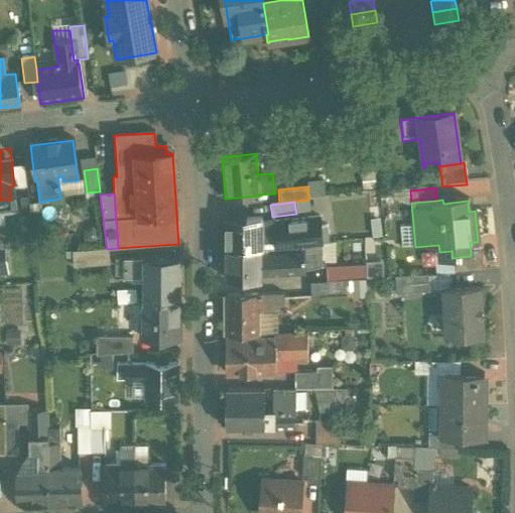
[(317,219),(274,224),(277,224),(277,242),(276,242),(276,249),(301,246),(319,244),(318,228),(317,219)]
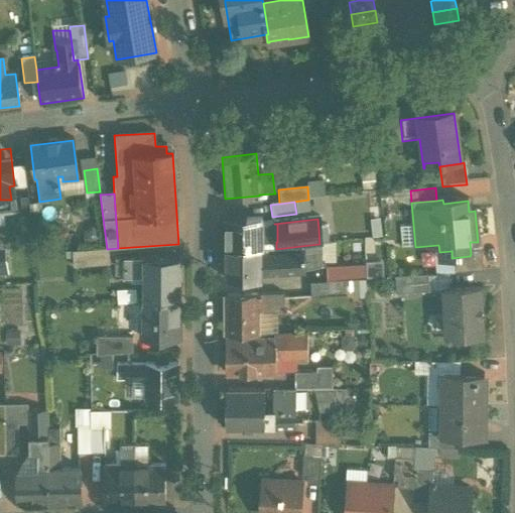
[(260,221),(226,223),(226,251),(260,250),(260,243),(276,242),(277,242),(277,224),(274,224),(260,225),(260,221)]
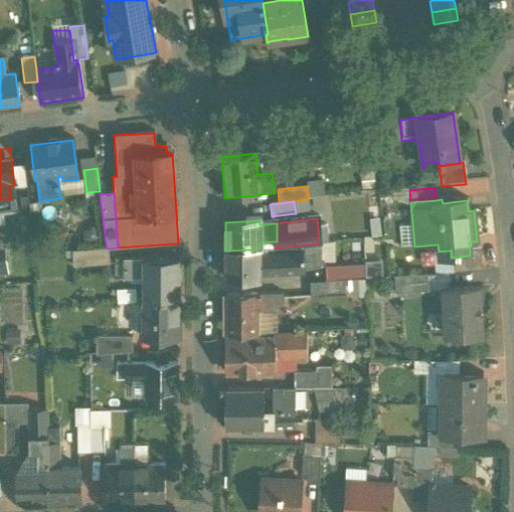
[(325,227),(318,227),(319,243),(327,243),(325,227)]
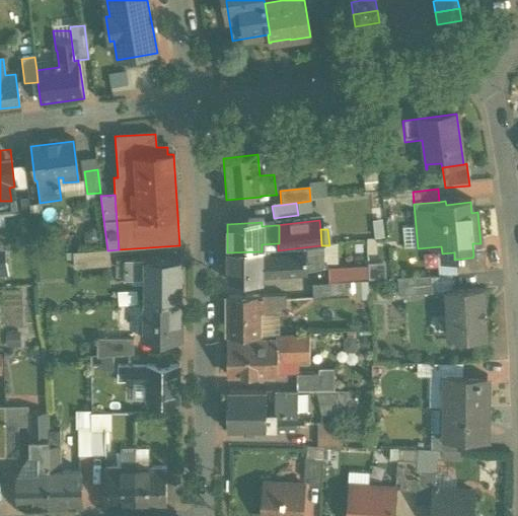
[(321,245),(303,247),(303,255),(303,273),(321,270),(321,245)]
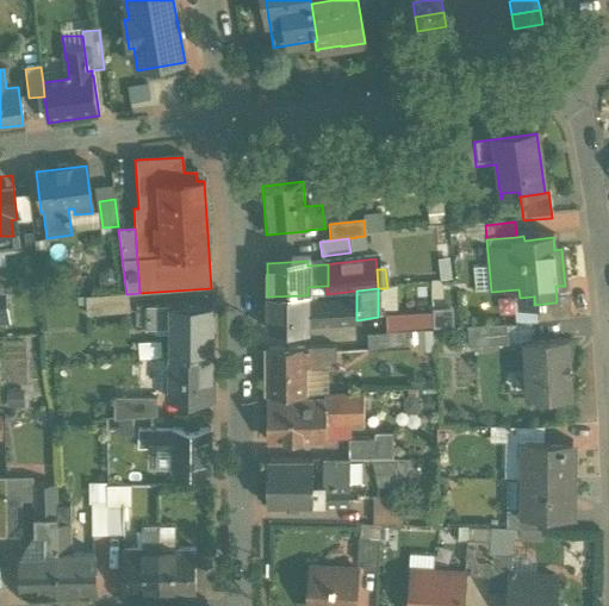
[(327,294),(308,295),(308,303),(356,300),(356,291),(327,294)]
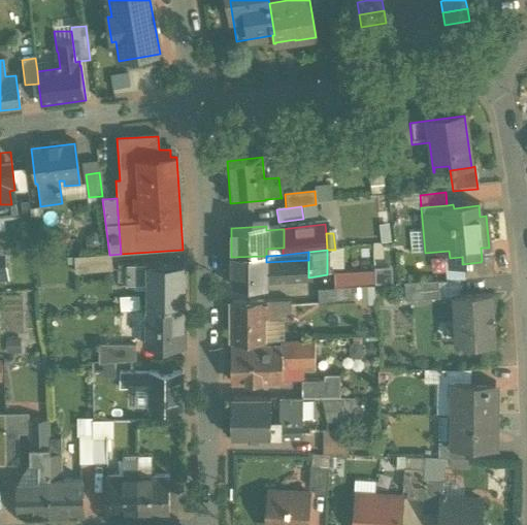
[(109,255),(73,258),(74,274),(111,271),(110,255),(109,255)]
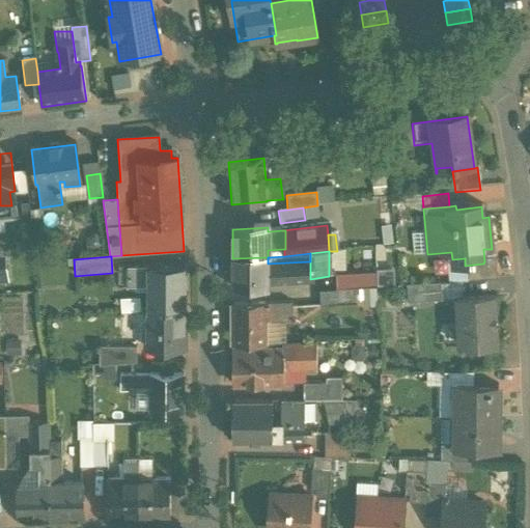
[(0,283),(9,282),(7,257),(0,257),(0,283)]
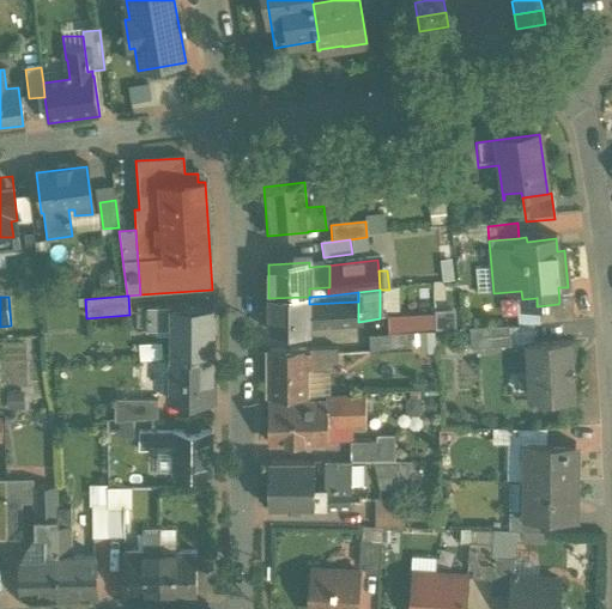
[(309,297),(268,298),(268,333),(309,330),(309,326),(358,323),(358,322),(358,302),(309,304),(309,297)]
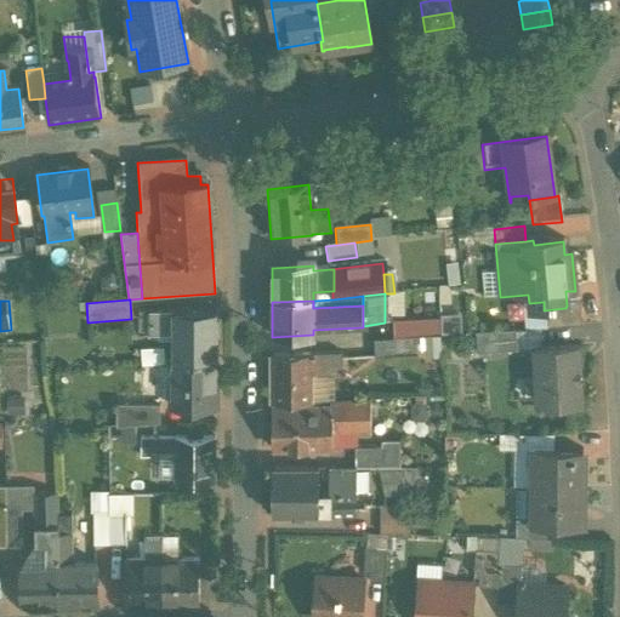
[(566,308),(544,310),(546,330),(580,329),(579,304),(567,306),(566,308)]
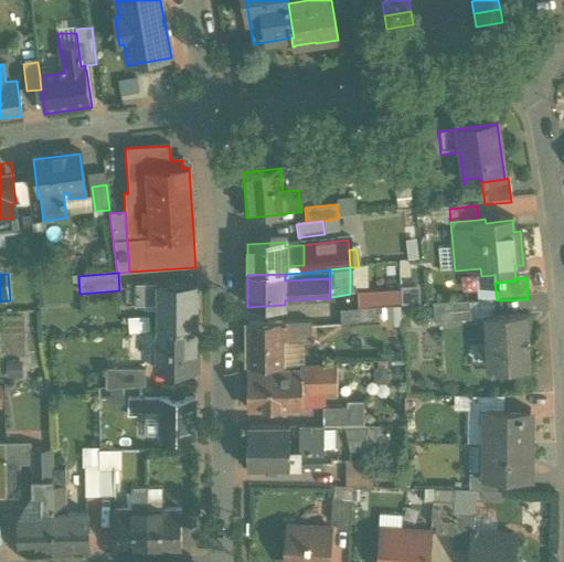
[(195,285),(158,285),(158,284),(126,284),(126,306),(158,306),(158,332),(194,330),(195,285)]
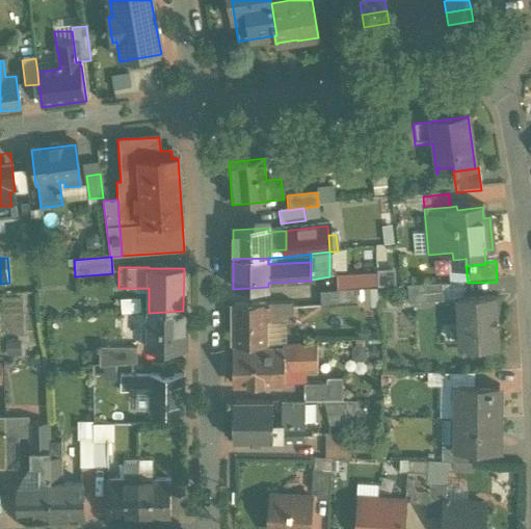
[(375,273),(335,275),(336,291),(355,290),(375,289),(375,273)]
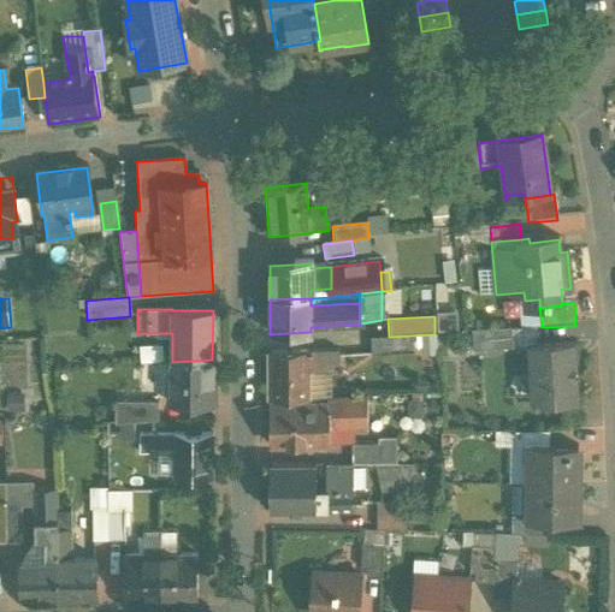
[(509,330),(490,331),(491,351),(510,350),(509,330)]
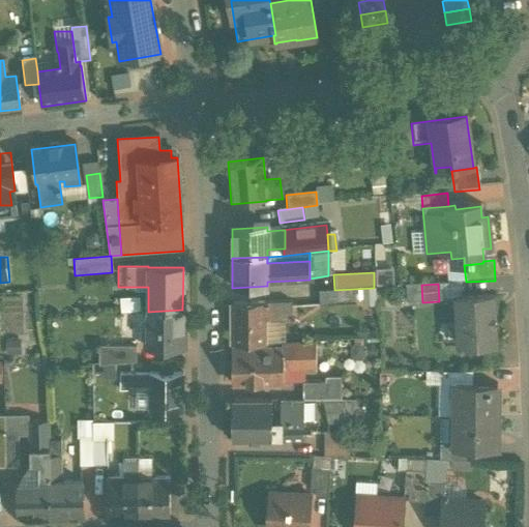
[(334,290),(318,291),(319,305),(355,303),(354,289),(334,290)]
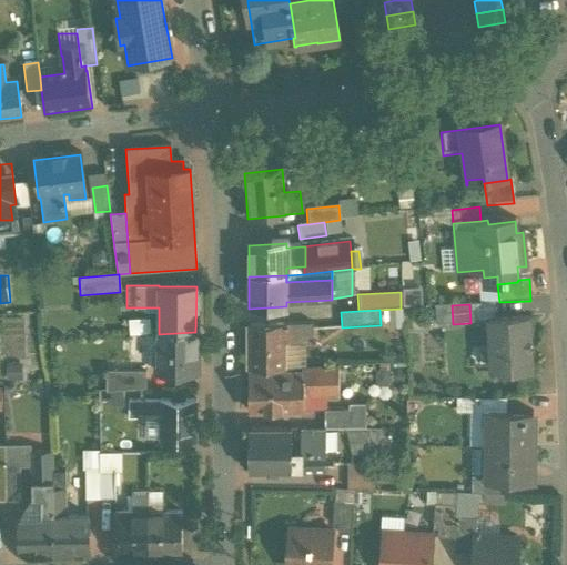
[(527,319),(488,321),(492,372),(530,370),(527,319)]
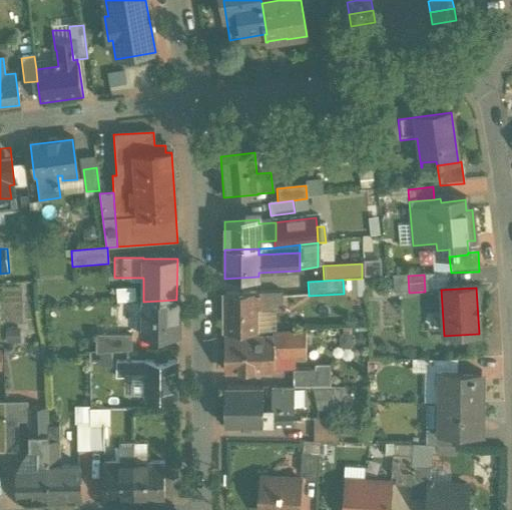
[(134,289),(116,290),(117,304),(135,303),(134,289)]
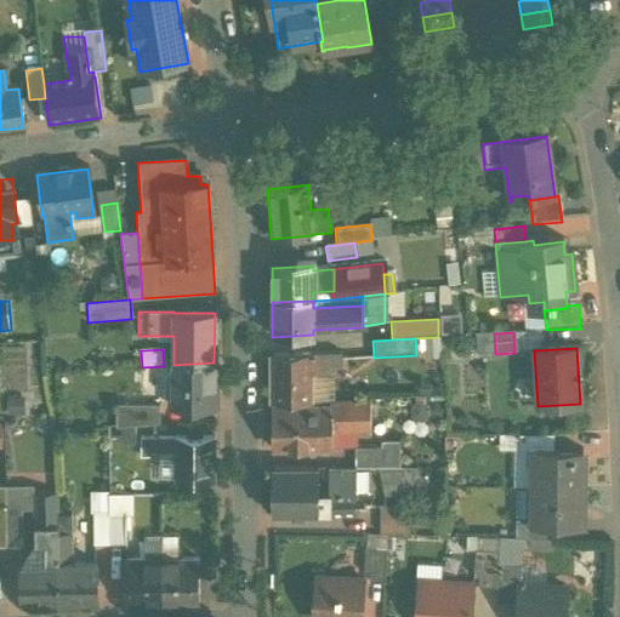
[(341,354),(272,355),(272,404),(312,403),(312,376),(341,376),(341,354)]
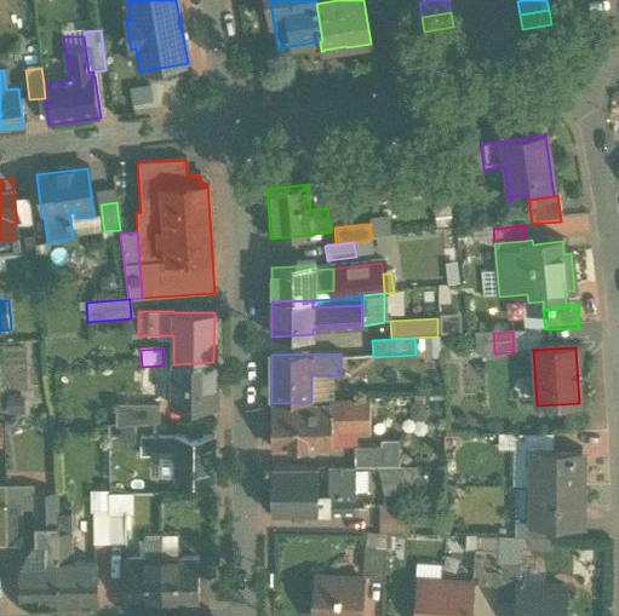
[(173,364),(171,364),(171,407),(213,408),(213,362),(173,364)]
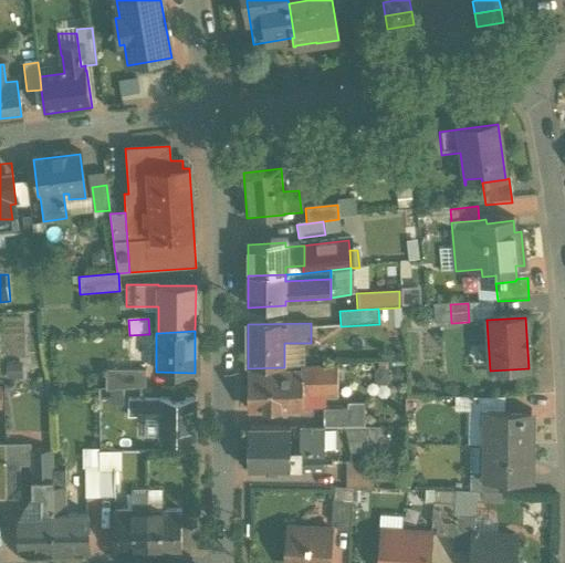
[(336,365),(301,366),(301,372),(302,371),(302,394),(336,394),(336,365)]
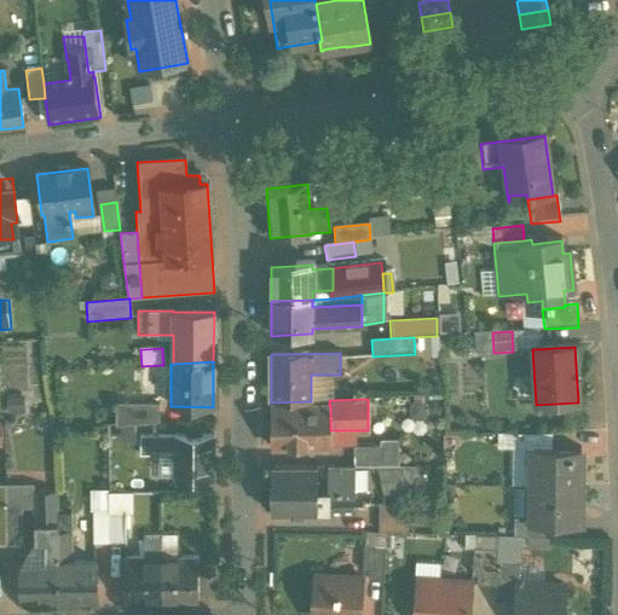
[(159,404),(115,404),(115,427),(159,423),(159,404)]
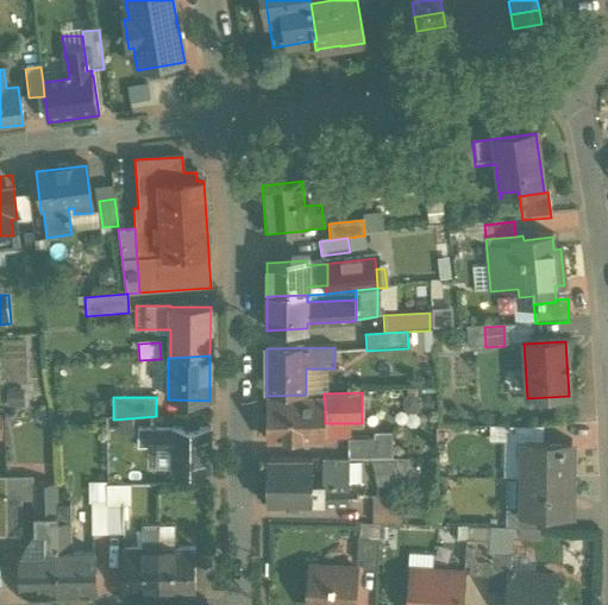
[(324,399),(267,401),(267,441),(326,440),(325,423),(325,398),(324,399)]
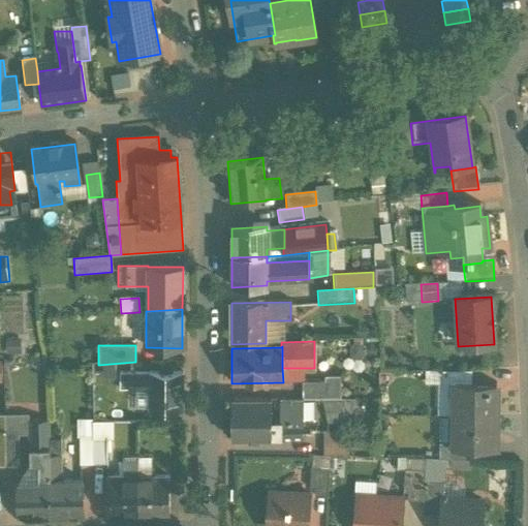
[(471,384),(471,372),(441,372),(440,385),(454,385),(454,384),(471,384)]
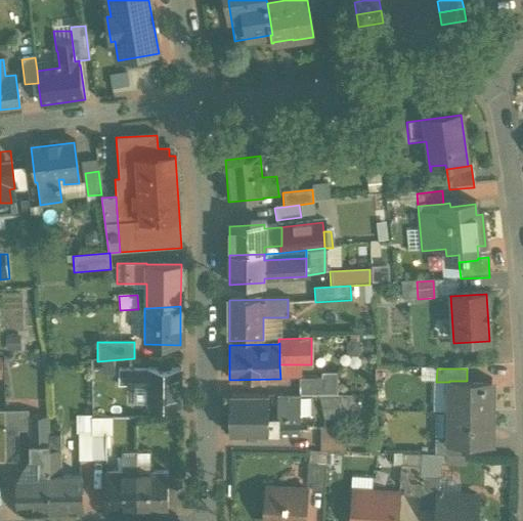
[(180,370),(147,370),(147,371),(147,387),(147,406),(180,406),(180,370)]
